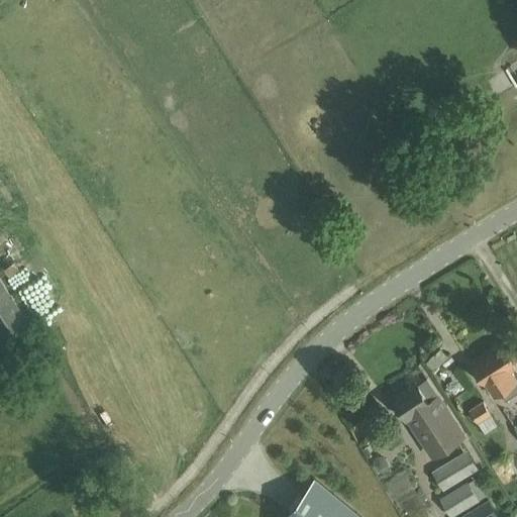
[(0,339),(27,322),(0,279),(0,339)]
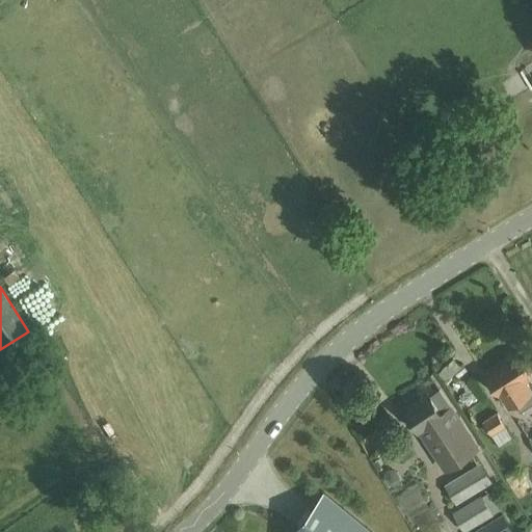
[(531,389),(527,380),(531,376),(531,368),(523,353),(488,376),(509,406),(514,403),(520,410),(531,402),(531,389)]
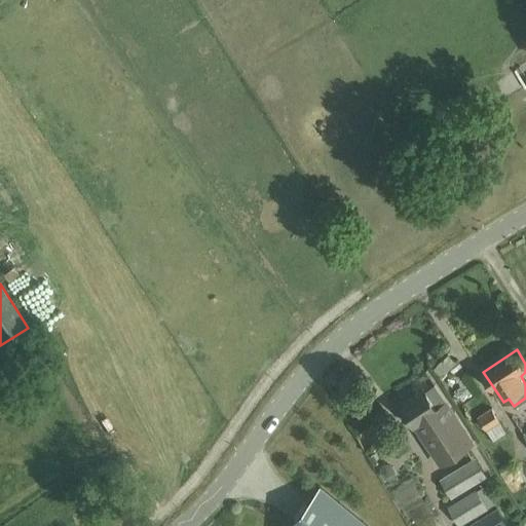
[(468,392),(476,389),(465,367),(442,378),(459,416),(477,409),(468,392)]
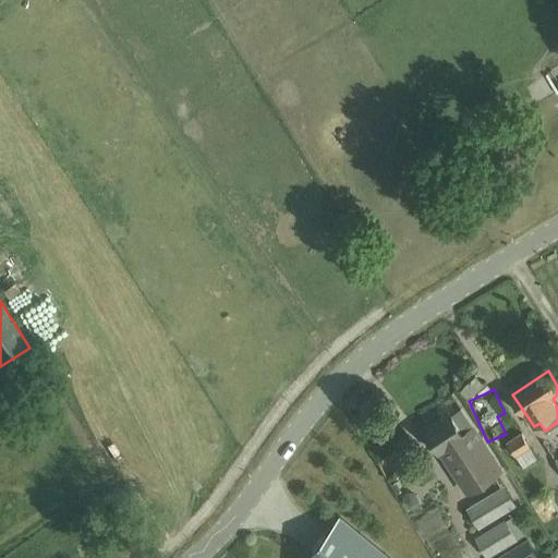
[(462,409),(428,431),(469,494),(502,472),(462,409)]
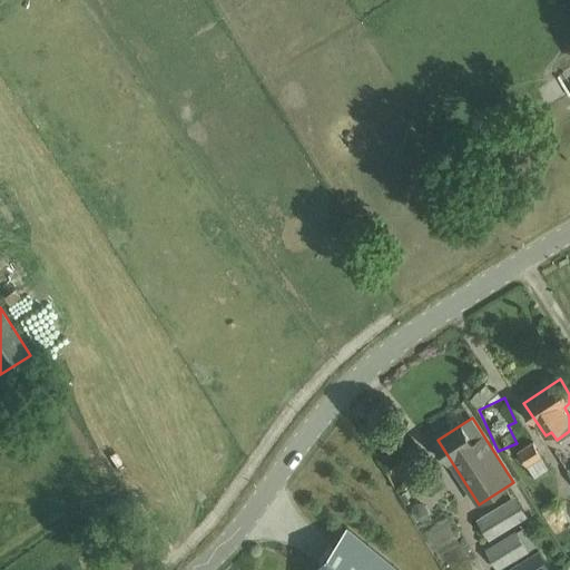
[(532,441),(518,452),(528,467),(542,455),(532,441)]
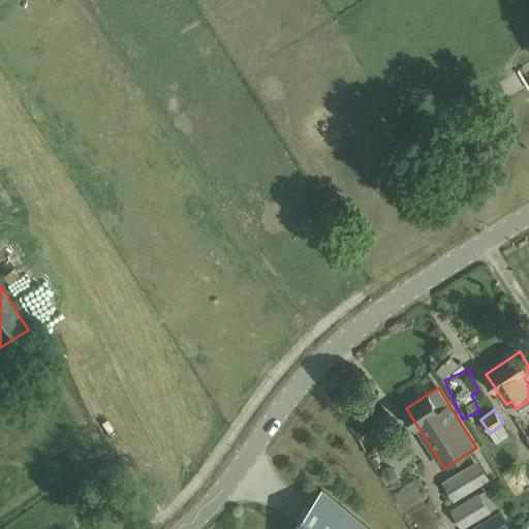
[(478,460),(442,481),(454,501),(490,478),(478,460)]
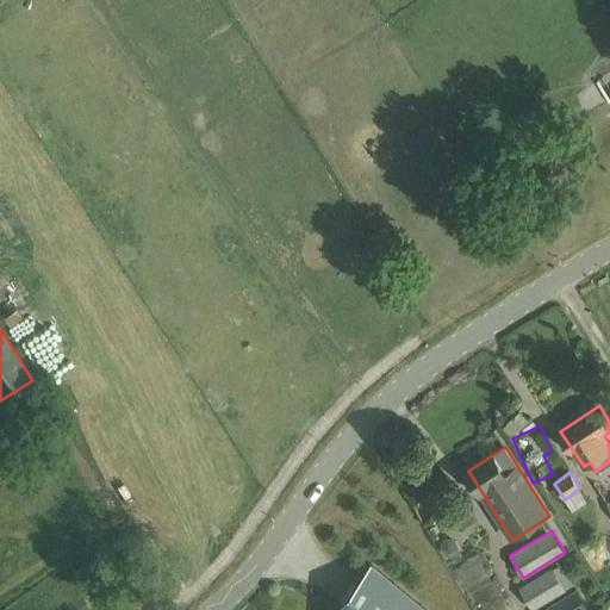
[(459,546),(453,539),(447,536),(441,541),(440,547),(446,555),(452,556),(458,553),(459,546)]
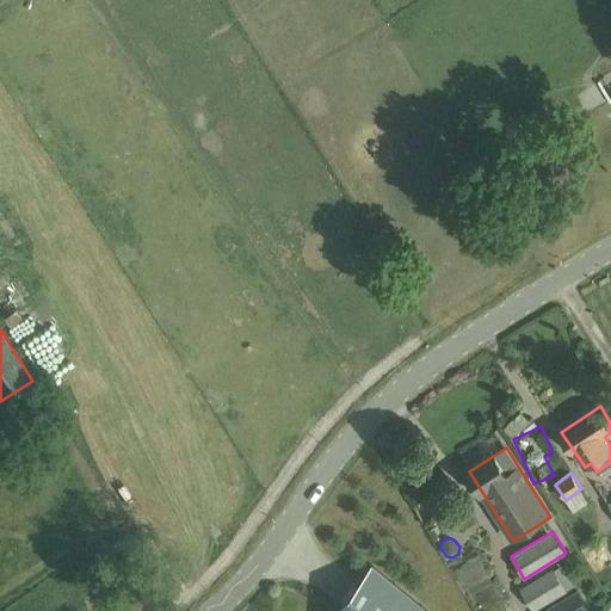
[(135,574),(144,568),(137,559),(129,565),(135,574)]
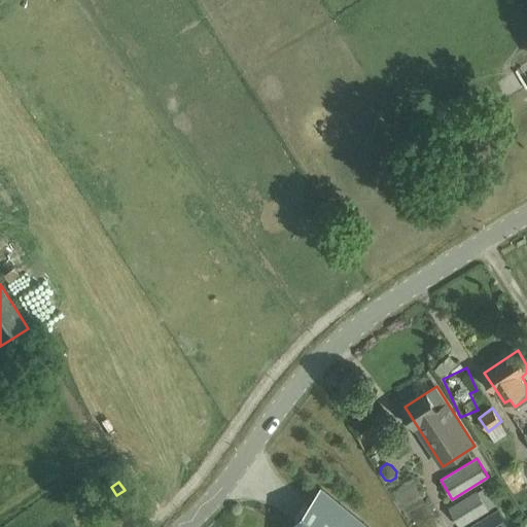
[(371,526),(320,485),(285,526),(371,526)]
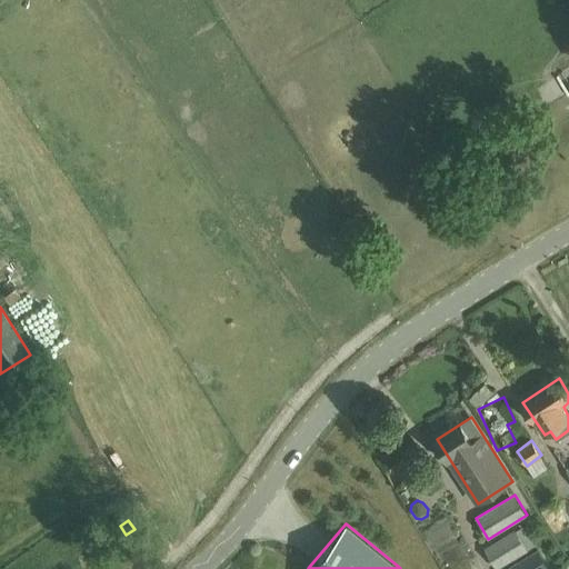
[(515,529),(483,548),(497,568),(498,568),(528,550),(528,549),(536,543),(523,525),(516,530),(515,529)]
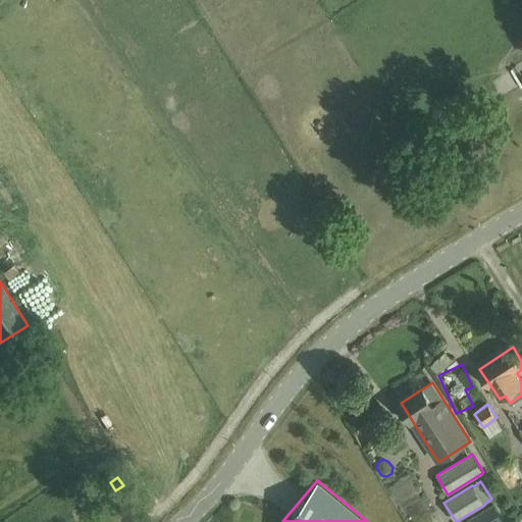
[(504,521),(492,504),(464,521),(504,521)]
